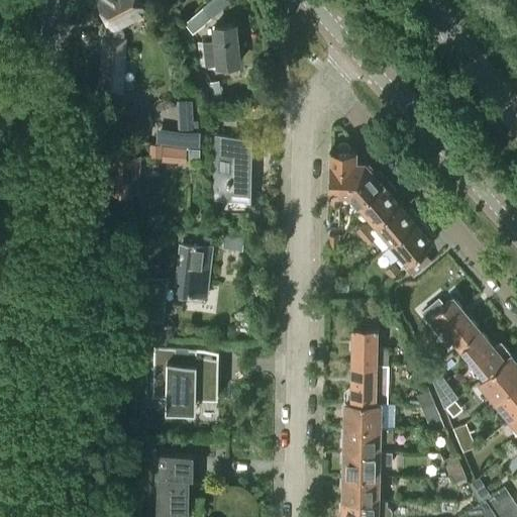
[(100,0),(109,16),(106,17),(101,88),(120,90),(124,31),(120,24),(146,11),(140,0),(100,0)]
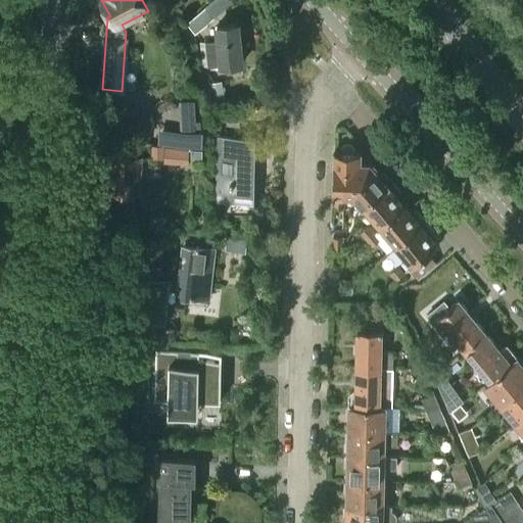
[(204,9),(187,25),(194,35),(214,18),(204,9)]
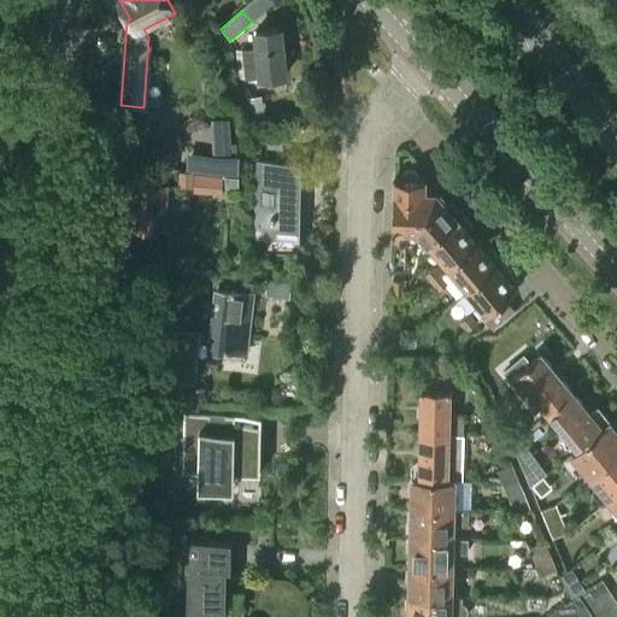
[(277,30),(259,31),(260,48),(242,51),(245,80),(264,77),(264,76),(282,75),(277,30)]
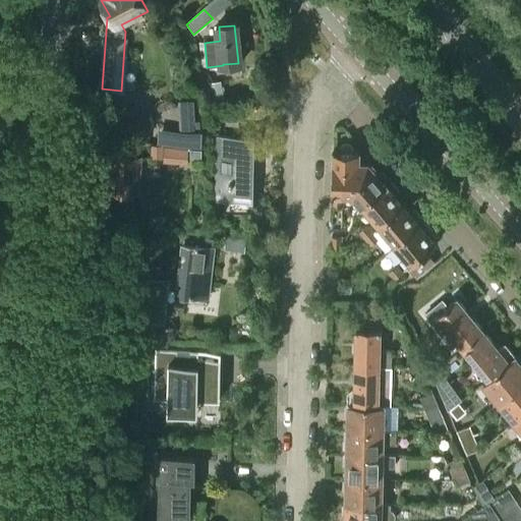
[(223,97),(220,82),(209,84),(211,99),(223,97)]
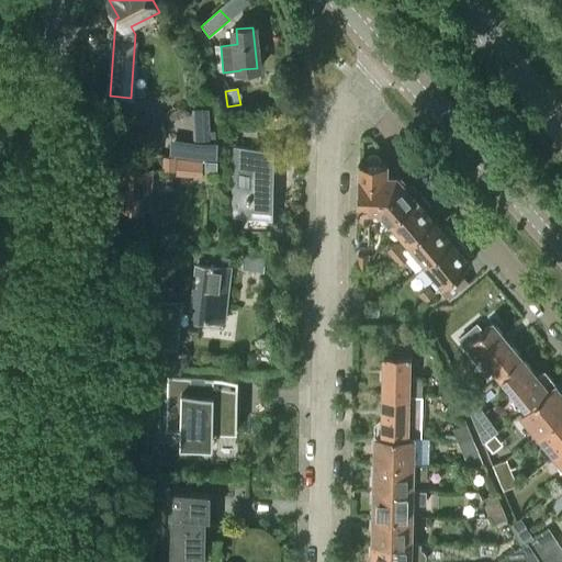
[(210,107),(193,107),(194,137),(211,137),(210,107)]
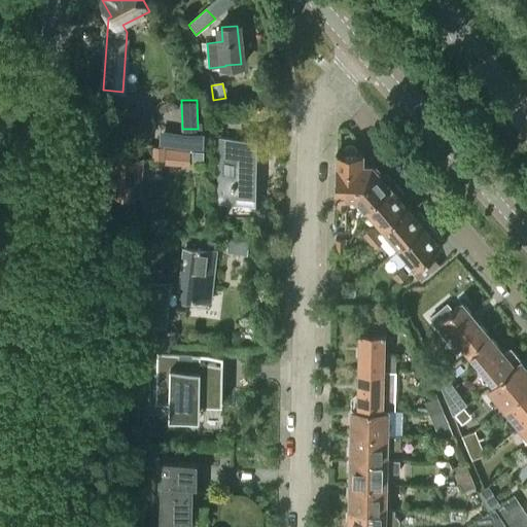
[(217,198),(236,198),(256,198),(257,138),(240,138),(240,112),(219,111),(219,128),(220,128),(220,157),(221,157),(221,187),(218,187),(217,198)]
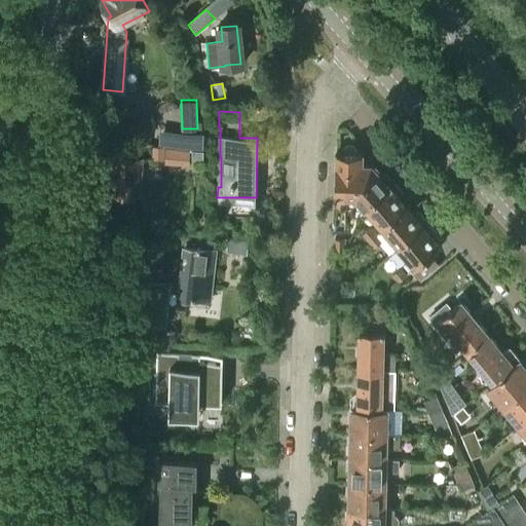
[(345,207),(345,196),(345,192),(375,170),(372,165),(362,165),(362,153),(355,153),(354,149),(351,146),(347,146),(343,149),(342,153),(336,153),(335,196),(336,196),(335,207),(345,207)]
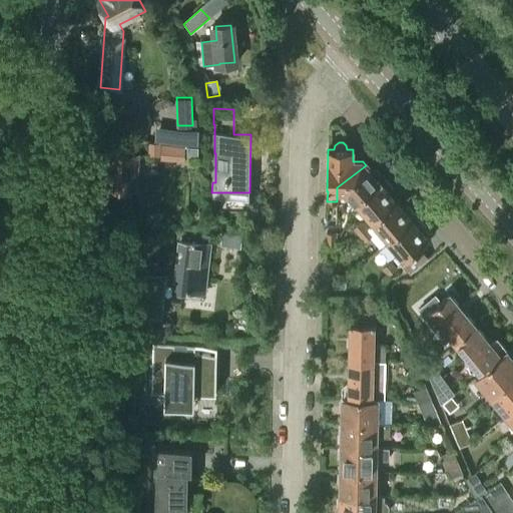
[(188,144),(187,153),(199,153),(199,145),(188,144)]
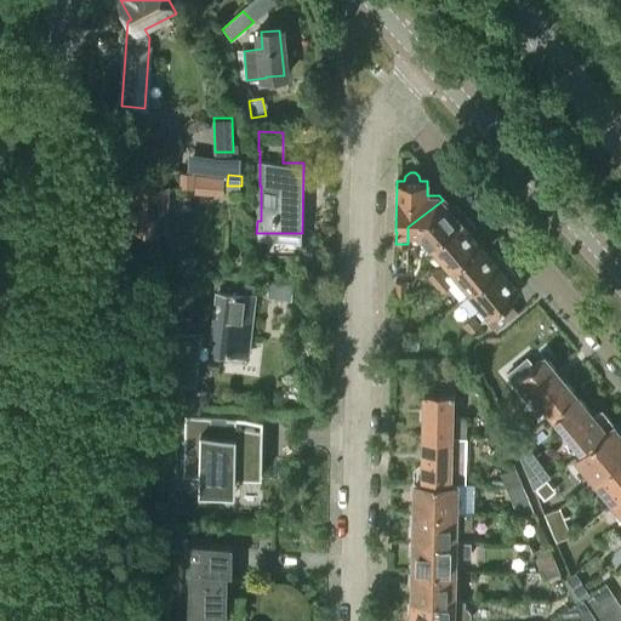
[(181,177),(181,191),(193,191),(193,177),(181,177)]
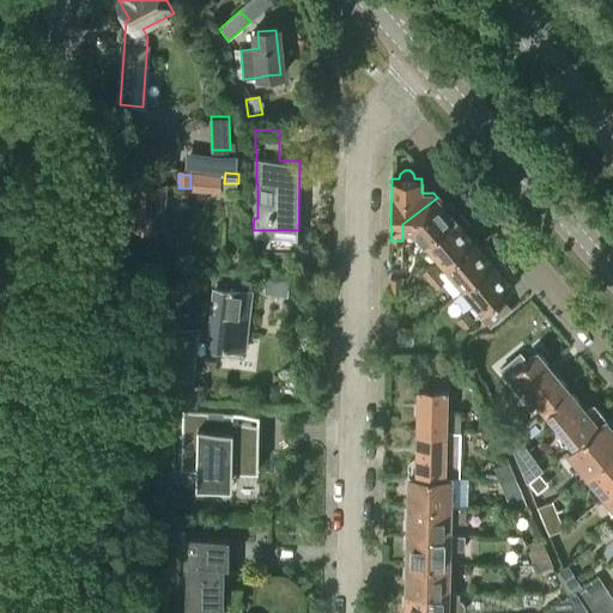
[(129,182),(126,225),(163,228),(165,184),(129,182)]
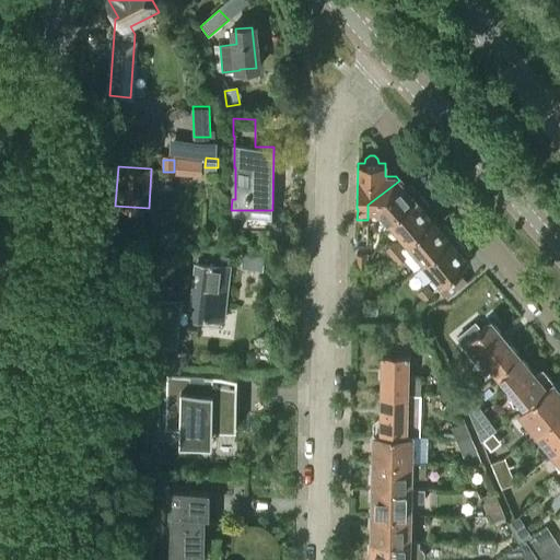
[(405,186),(399,181),(368,205),(368,209),(378,209),(389,222),(417,199),(413,197),(417,191),(411,185),(405,186)]
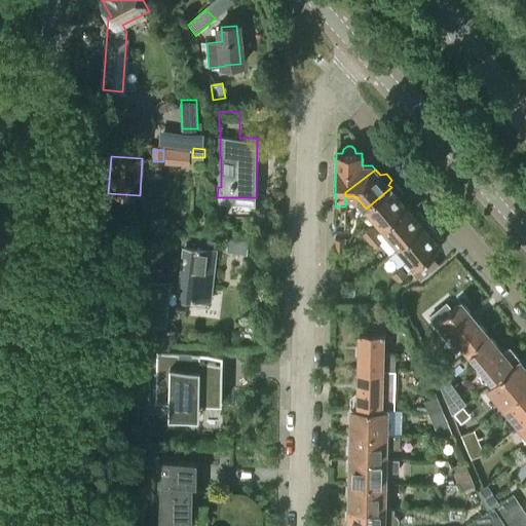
[(366,209),(382,229),(407,207),(400,197),(404,193),(396,184),(391,187),(366,209)]
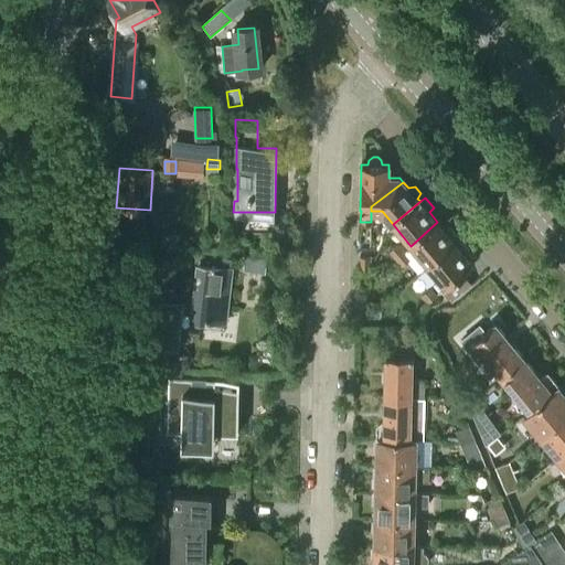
[(446,231),(437,222),(411,246),(428,266),(460,240),(450,227),(446,231)]
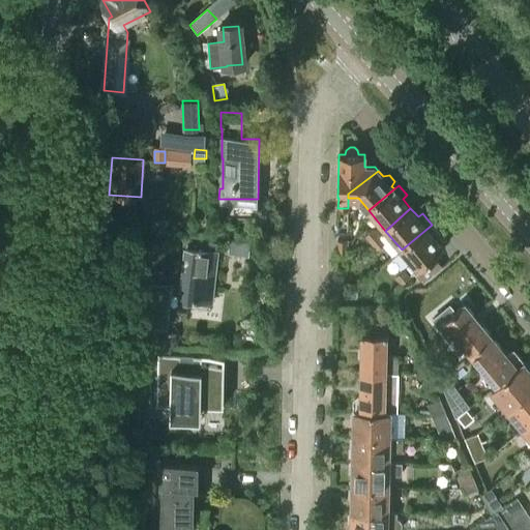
[(268,223),(256,222),(255,233),(267,234),(268,227),(268,223)]
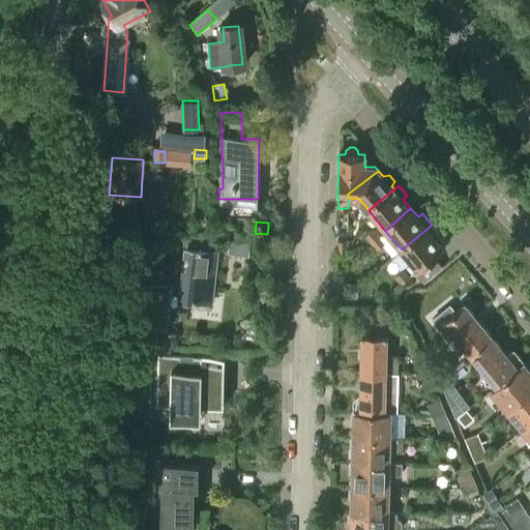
[(434,256),(444,247),(436,238),(440,235),(432,225),(402,249),(418,269),(414,272),(423,284),(443,267),(434,256)]
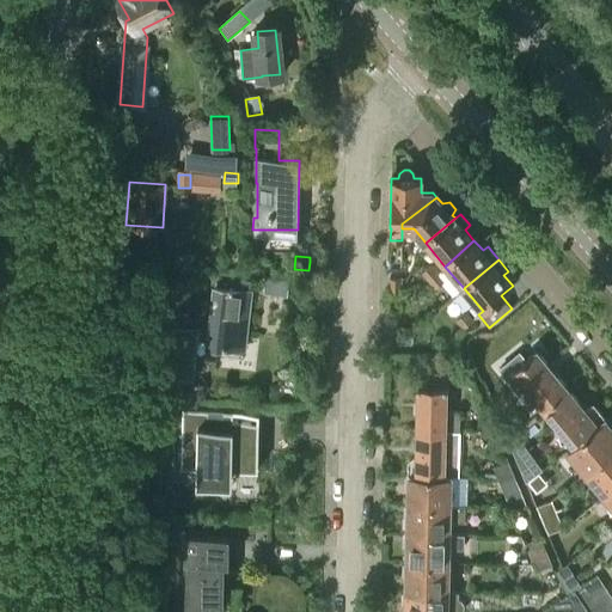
[(421,273),(428,281),(438,274),(430,265),(421,273)]
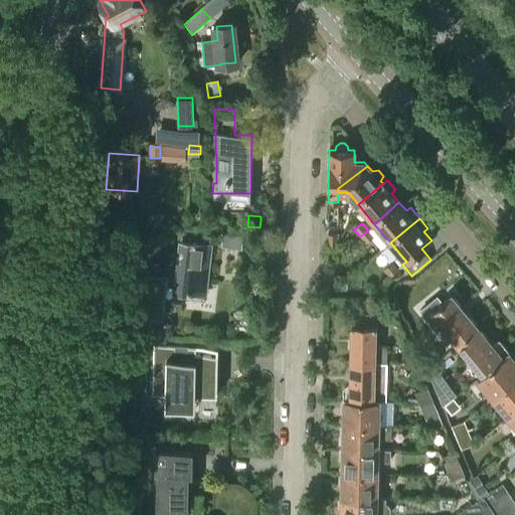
[(175,291),(189,292),(191,293),(191,292),(204,293),(210,244),(208,244),(209,236),(179,232),(177,242),(181,242),(177,274),(168,275),(143,276),(138,317),(154,319),(155,316),(160,317),(164,285),(167,286),(176,287),(175,291)]
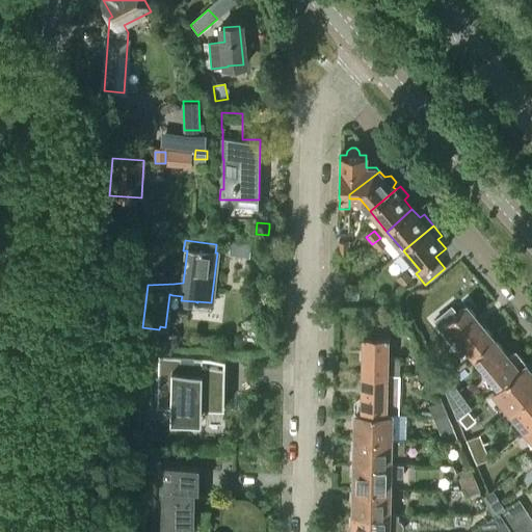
[(231,240),(230,251),(239,253),(240,241),(231,240)]
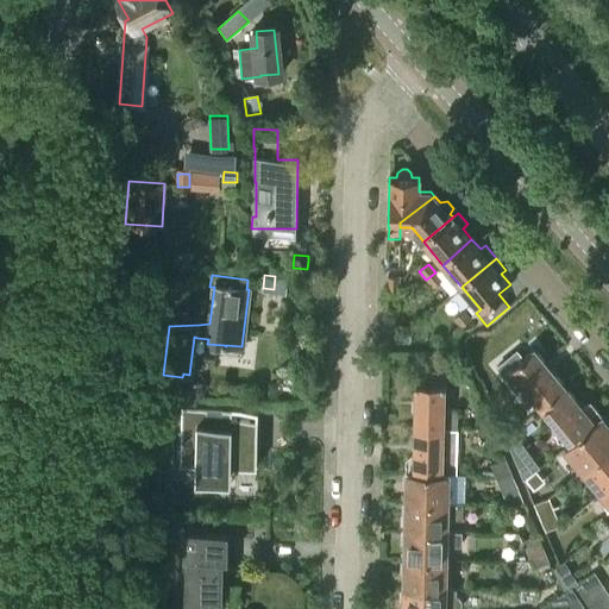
[(399,276),(387,276),(387,290),(399,292),(399,276)]
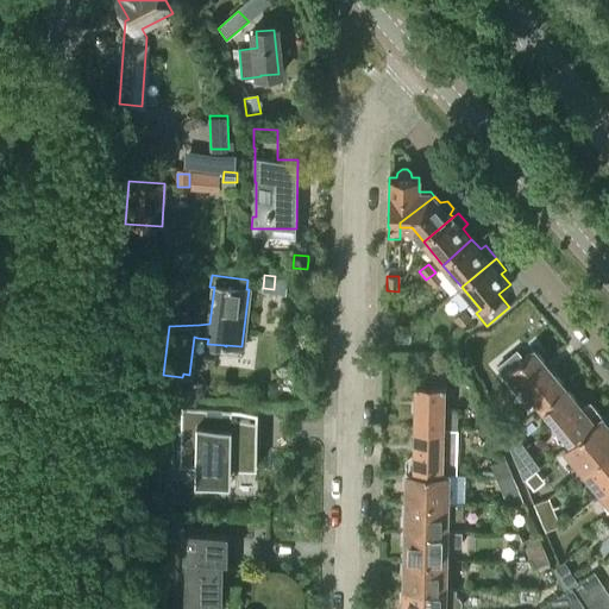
[(465,308),(453,318),(460,326),(471,316),(465,308)]
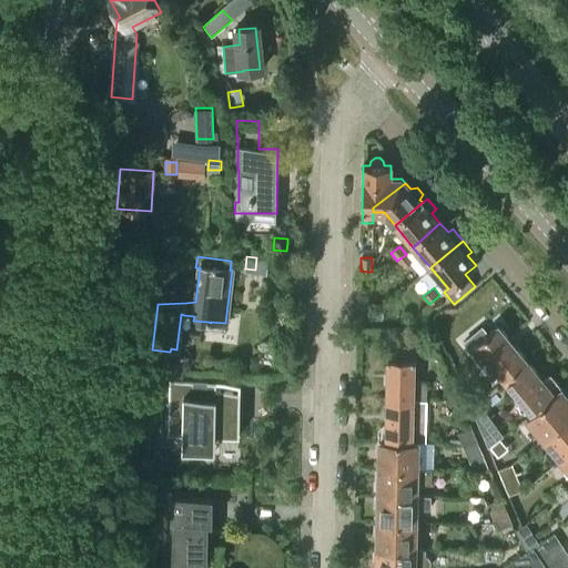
[(504,378),(527,361),(498,325),(475,344),(486,357),(479,363),(486,372),(494,366),(504,378)]
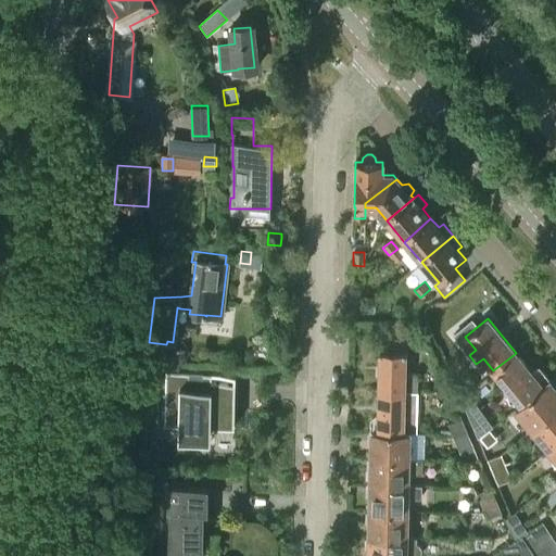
[(425,331),(413,337),(417,348),(429,343),(425,331)]
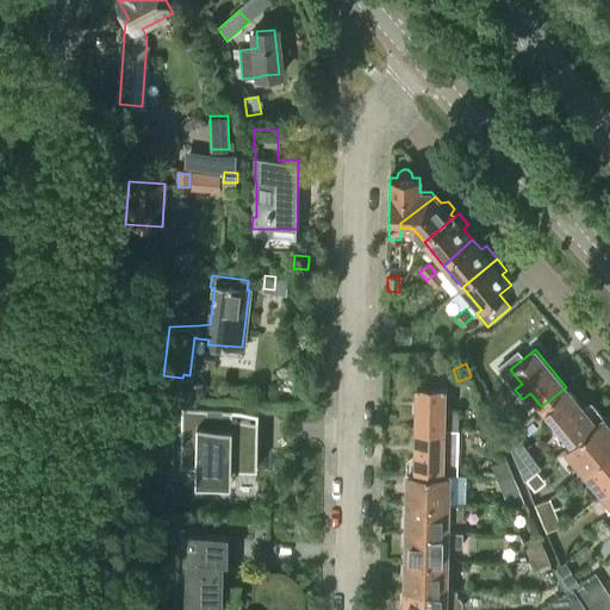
[(434,385),(443,386),(444,386),(444,372),(434,372),(434,385)]
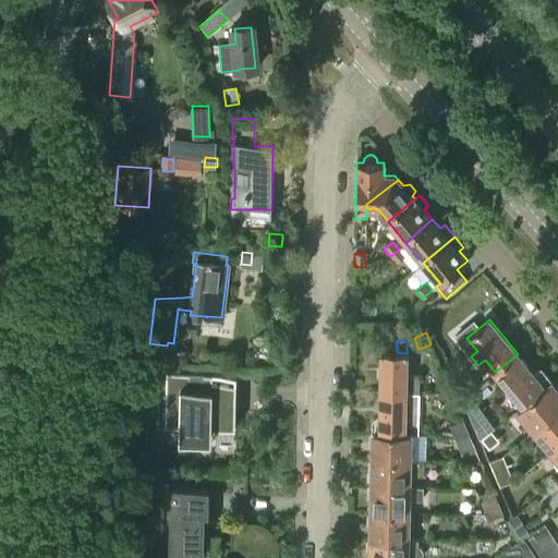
[(379,393),(404,395),(415,395),(415,392),(419,392),(420,375),(405,375),(405,353),(397,352),(380,352),(379,393)]
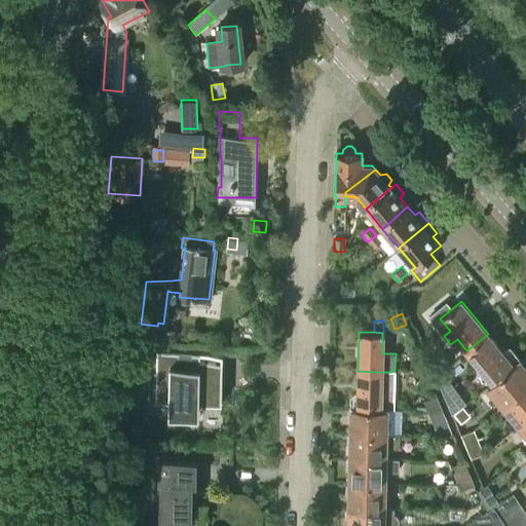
[(502,351),(488,334),(466,350),(477,363),(470,368),(477,377),(484,371),(492,382),(487,387),(488,388),(522,362),(509,346),(502,351)]
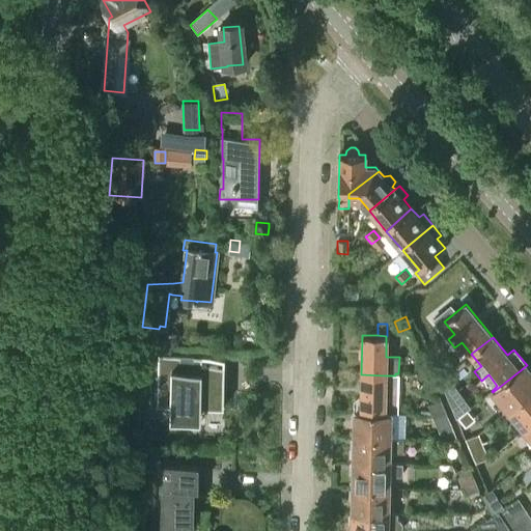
[(200,422),(201,409),(223,409),(224,364),(193,363),(194,357),(158,356),(156,407),(170,408),(169,421),(200,422)]
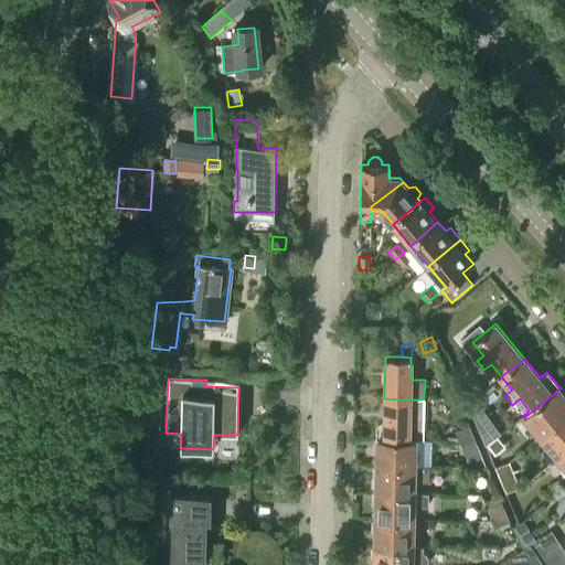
[(564,394),(561,388),(524,417),(541,437),(564,415),(564,394)]
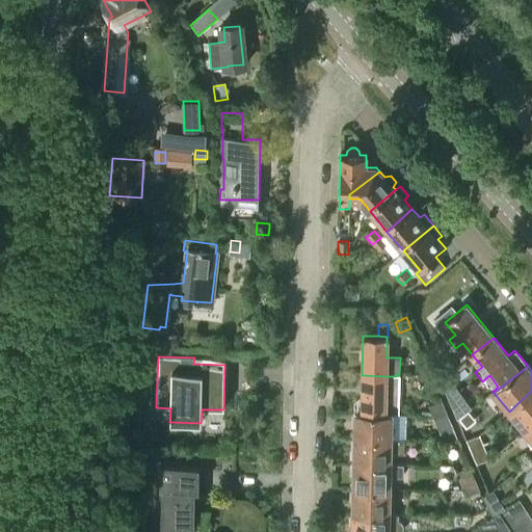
[(396,376),(386,376),(362,375),(362,395),(354,400),(354,410),(355,410),(355,414),(387,415),(387,413),(392,413),(392,411),(398,411),(399,392),(396,392),(396,376)]
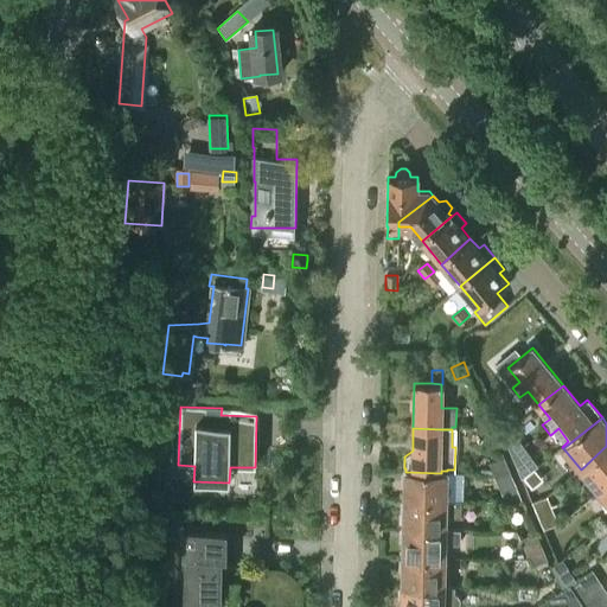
[(512,454),(522,478),(537,465),(523,446),(512,454)]
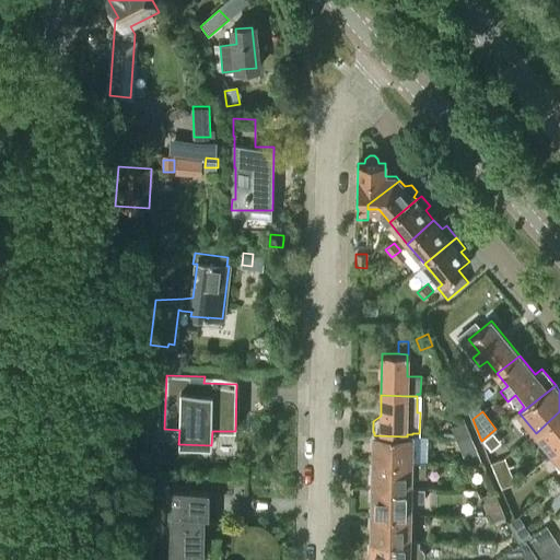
[(559,446),(559,411),(536,433),(552,454),(559,446)]
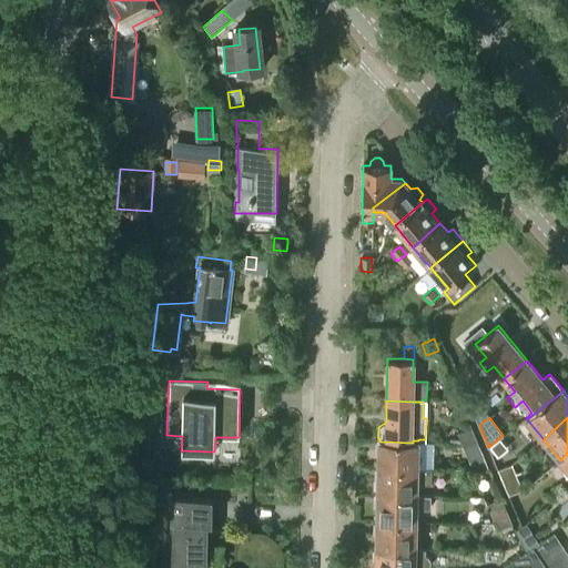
[(457,434),(460,442),(465,443),(476,437),(472,428),(457,434)]
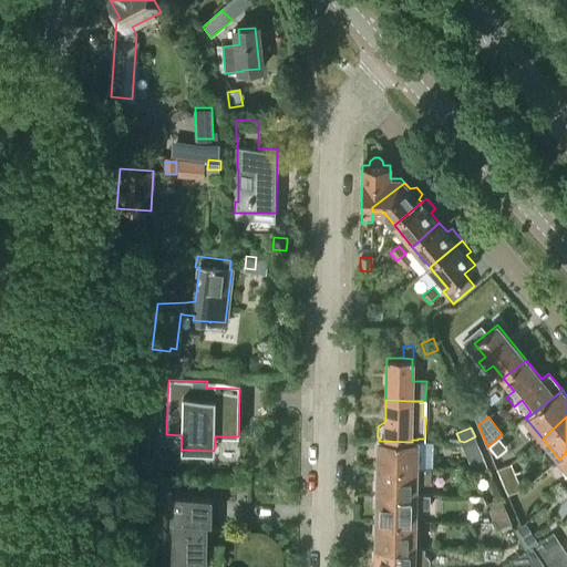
[(418,467),(418,440),(412,440),(412,442),(379,441),(378,467),(418,467)]
